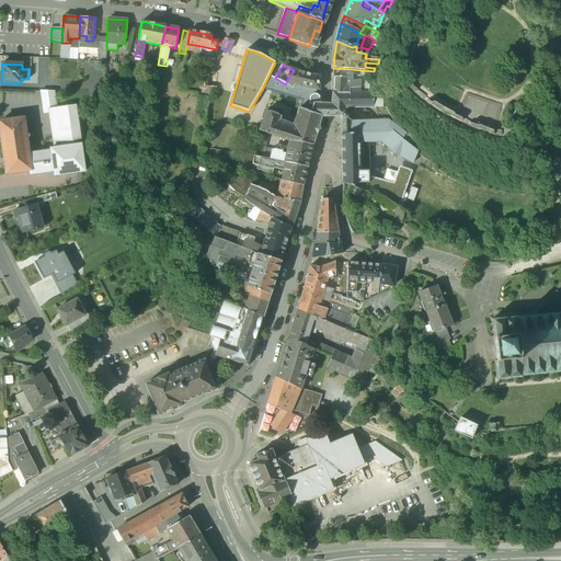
[(352,69),(333,68),(333,78),(346,78),(346,76),(352,76),(352,69)]
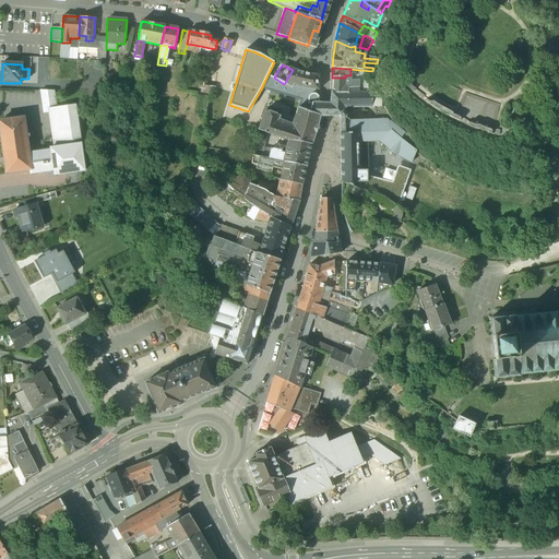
[(351,69),(351,75),(345,75),(345,78),(345,82),(348,82),(351,82),(358,82),(359,70),(351,69)]
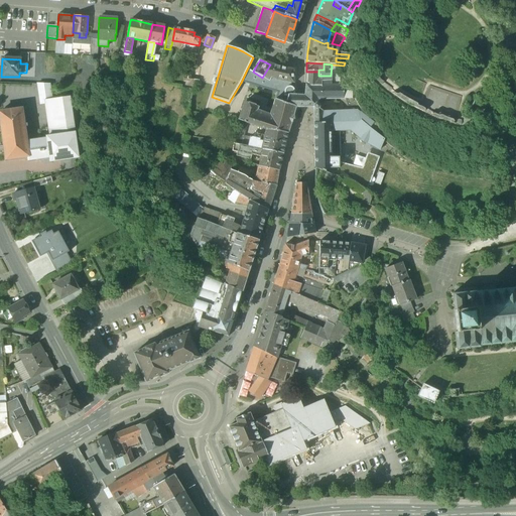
[(293,71),(273,66),(270,65),(262,78),(268,81),(270,78),(279,80),(291,83),(294,84),(293,71)]
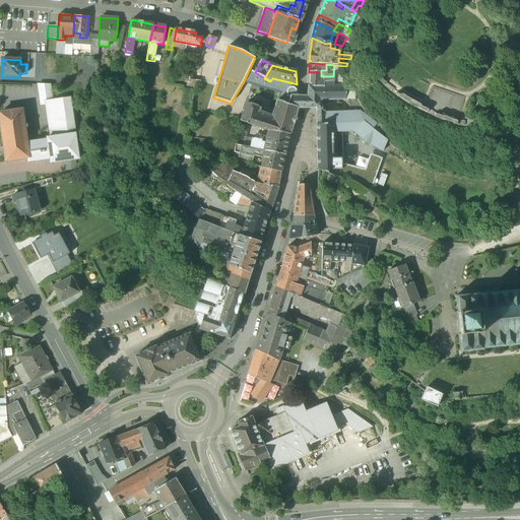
[(281,80),(272,78),(270,81),(264,78),(255,72),(249,70),(243,83),(279,93),(277,101),(287,104),(289,96),(297,96),(297,90),(296,88),(294,87),(294,83),(281,80)]
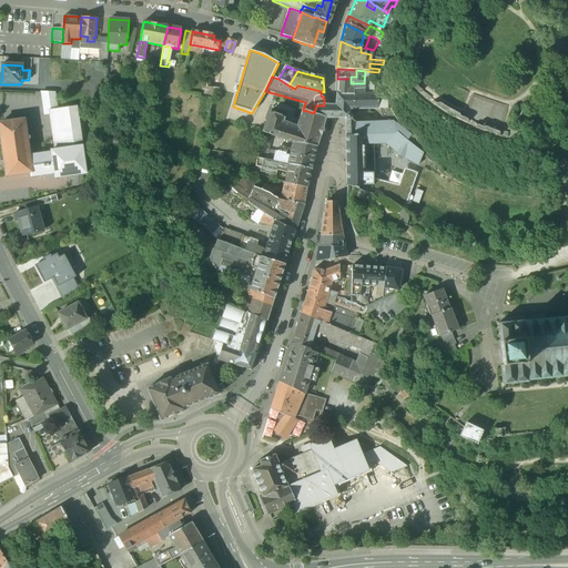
[(337,79),(336,94),(353,94),(353,90),(354,90),(354,87),(351,88),(351,83),(351,79),(337,79)]
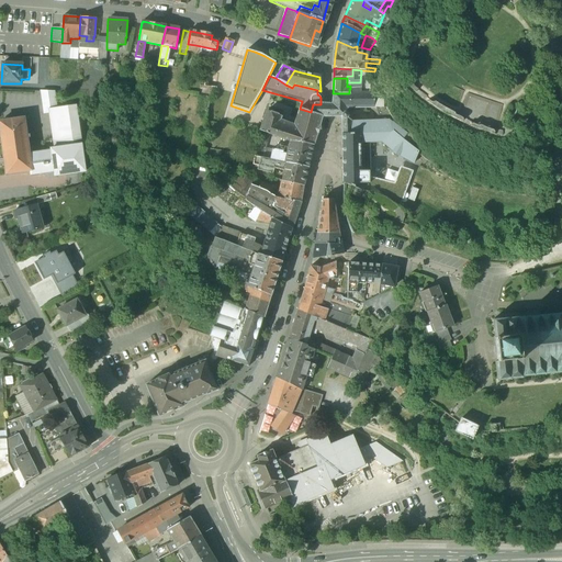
[(54,91),(41,91),(44,114),(49,113),(48,109),(56,108),(54,91)]
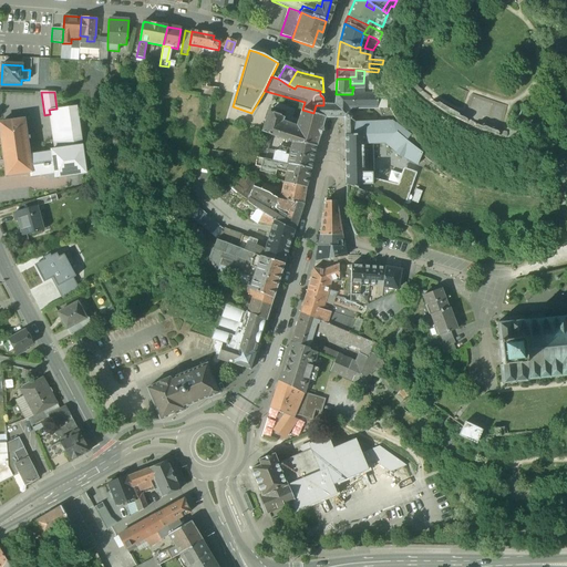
[(352,94),(336,94),(334,106),(333,119),(344,119),(344,136),(354,136),(354,124),(354,123),(350,120),(351,119),(351,117),(351,116),(350,115),(349,114),(349,110),(377,110),(377,94),(363,94),(352,94)]
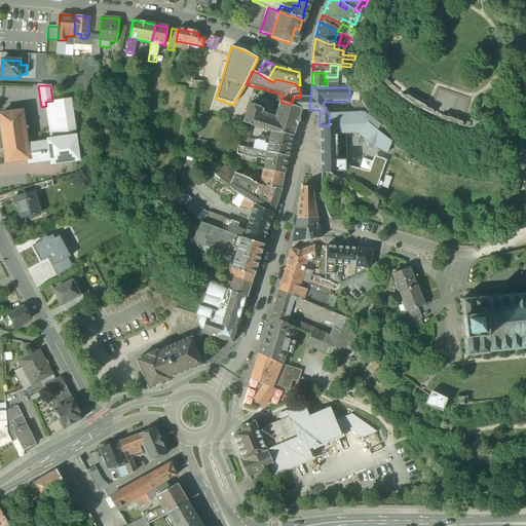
[(359,87),(349,87),(349,102),(359,102),(359,87)]
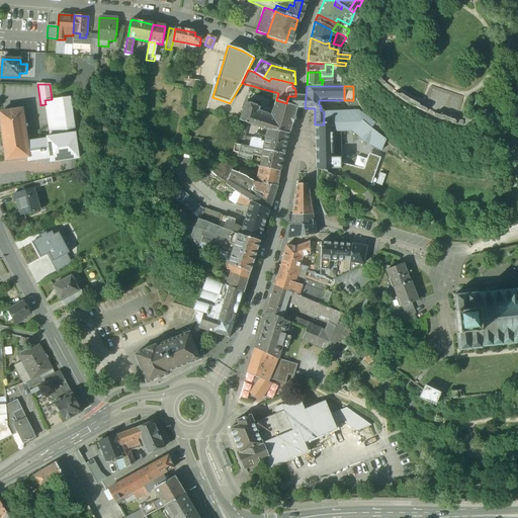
[(286,103),(276,100),(270,116),(257,111),(259,107),(246,102),(239,121),(247,124),(267,131),(288,135),(296,108),(297,108),(296,96),(295,96),(288,96),(286,103)]
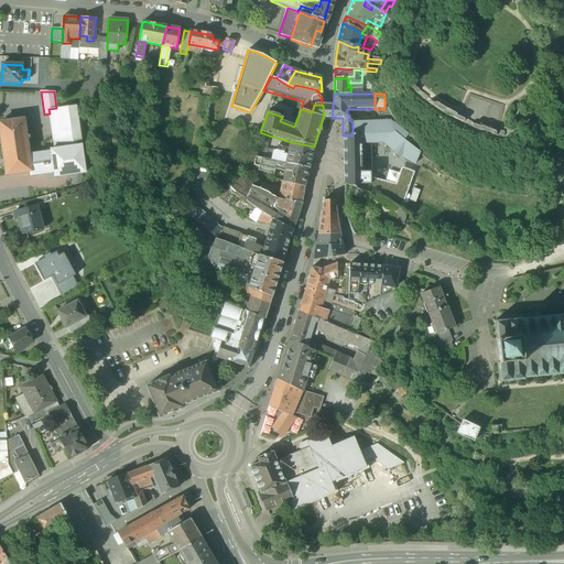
[(328,106),(323,105),(324,118),(332,118),(333,106),(328,106)]
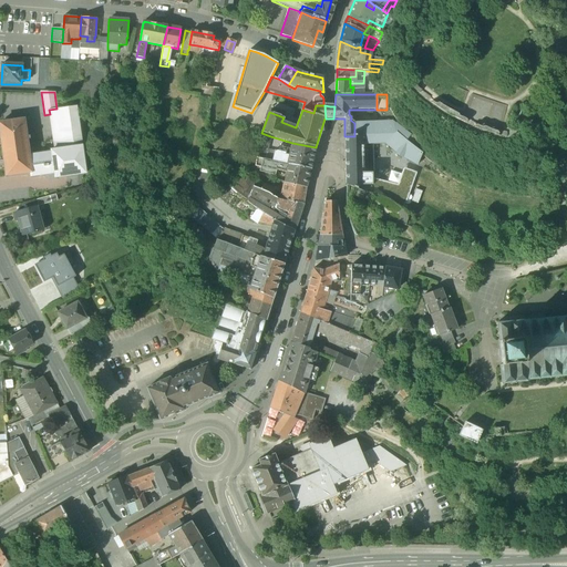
[(57,109),(49,110),(50,114),(54,150),(51,151),(51,152),(29,155),(31,172),(30,173),(31,176),(54,173),(55,177),(85,173),(76,106),(57,109)]
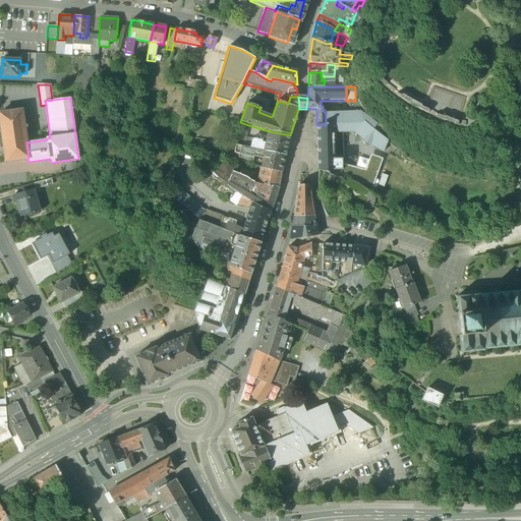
[(21,110),(0,113),(0,119),(0,122),(0,121),(0,123),(4,153),(5,153),(6,162),(27,159),(29,158),(26,142),(21,110)]
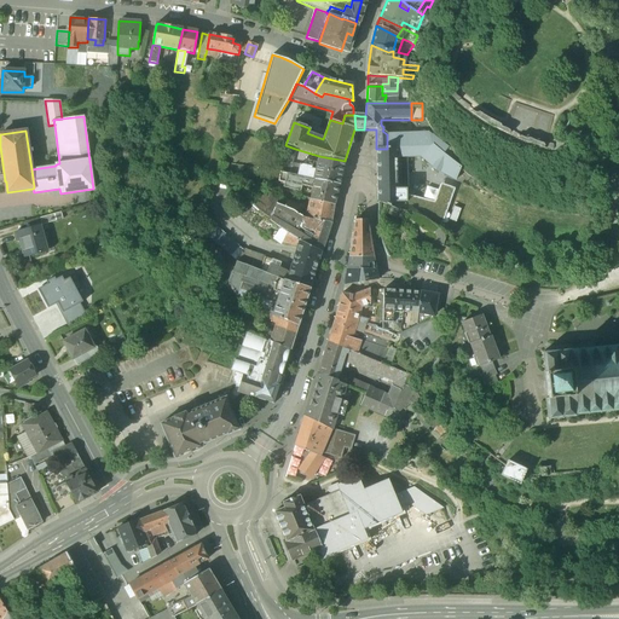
[(427,134),(387,136),(387,149),(395,148),(395,149),(427,148),(427,136),(427,134)]
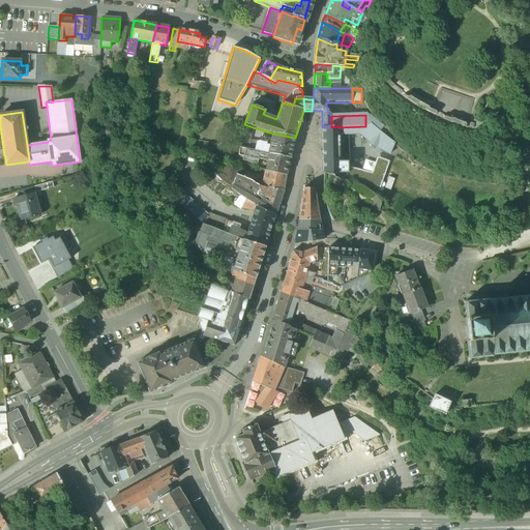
[(370,116),(365,116),(365,126),(367,126),(367,125),(369,125),(370,125),(379,133),(383,126),(370,116)]
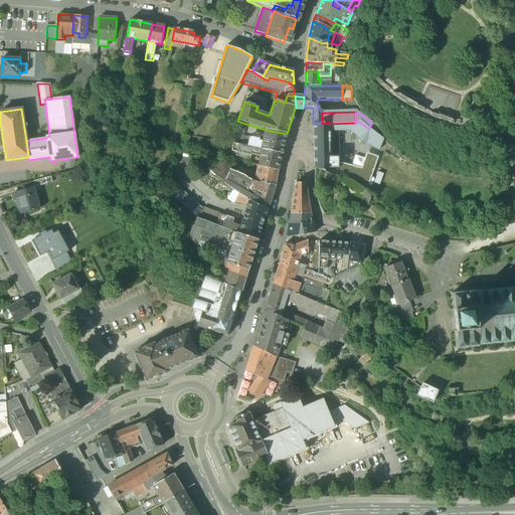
[(237,121),(232,144),(238,145),(240,146),(245,124),(237,121)]
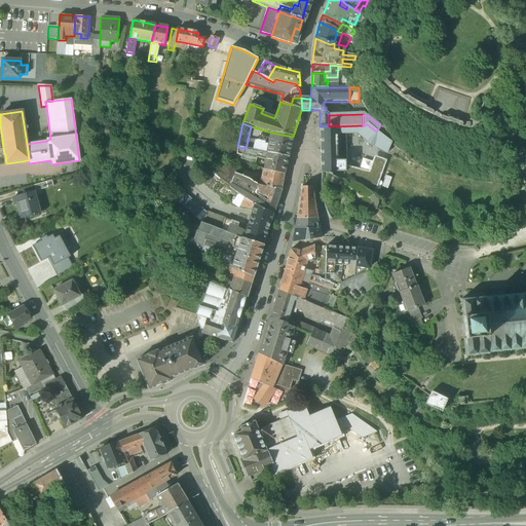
[(376,132),(367,124),(366,124),(365,124),(365,125),(359,134),(369,144),(368,144),(374,147),(386,153),(387,153),(391,144),(387,141),(376,132)]
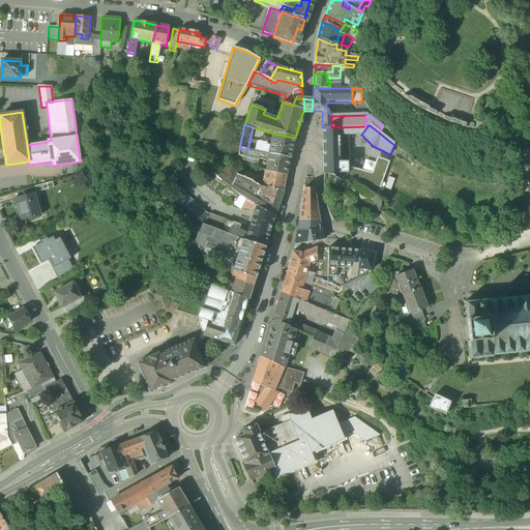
[(331,127),(322,127),(324,174),(341,180),(341,174),(349,173),(348,168),(348,162),(341,162),(341,145),(339,127),(339,126),(331,127)]
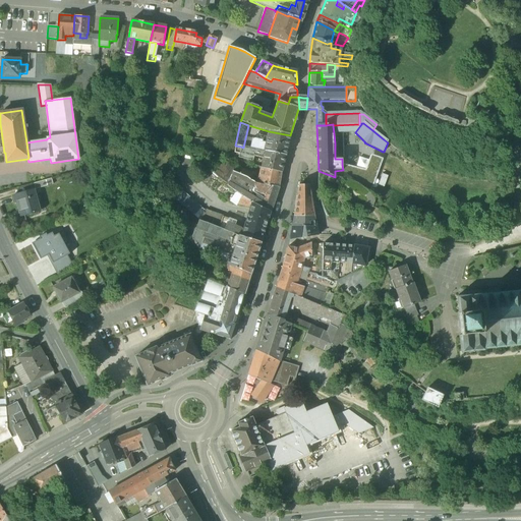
[(359,124),(333,125),(335,142),(342,142),(342,132),(355,132),(361,124),(359,124)]
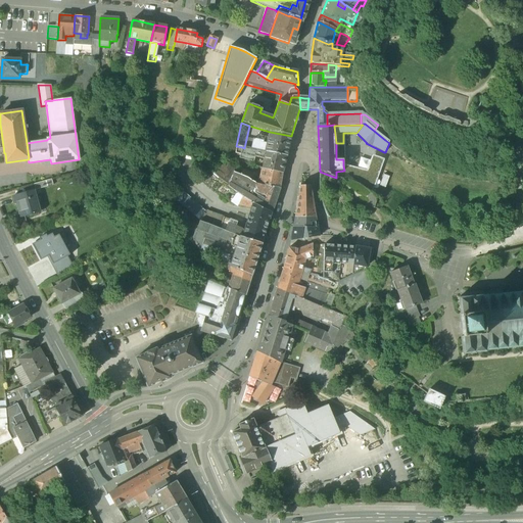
[(291,136),(270,132),(269,138),(266,152),(286,156),(291,136)]
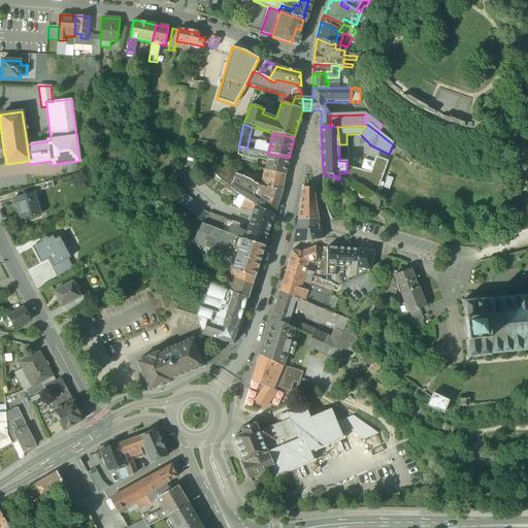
[(271,139),(262,137),(261,142),(256,140),(253,151),(268,154),(271,139)]
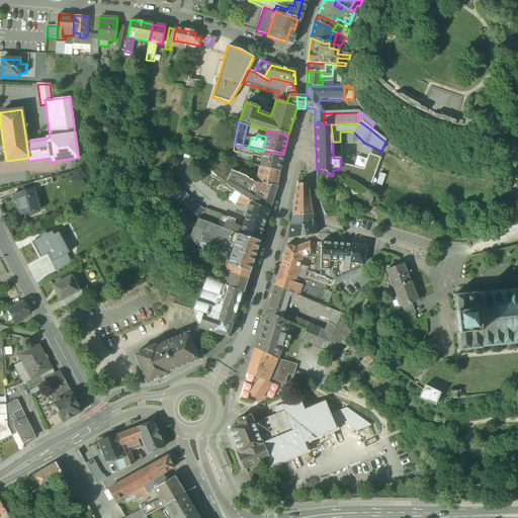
[(182,136),(180,146),(188,148),(190,138),(182,136)]
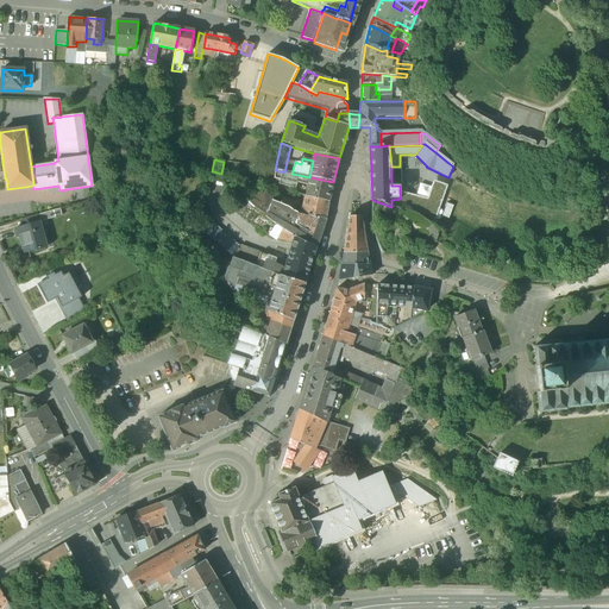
[(284,173),(282,171),(278,184),(295,188),(296,182),(308,186),(309,177),(292,174),(284,173)]
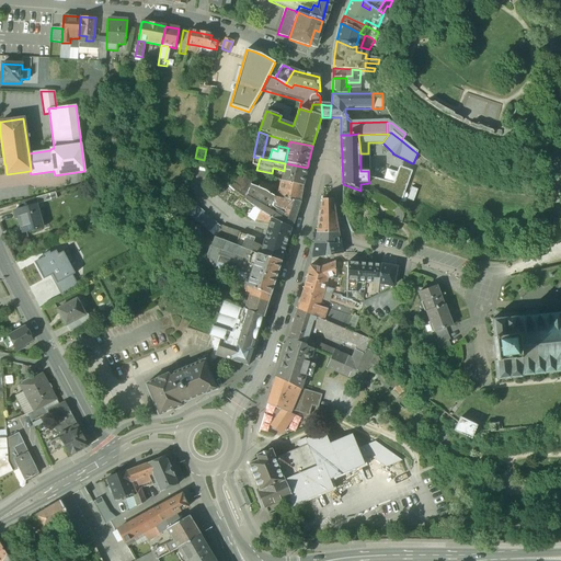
[(307,168),(285,163),(284,171),(281,181),(302,185),(307,168)]
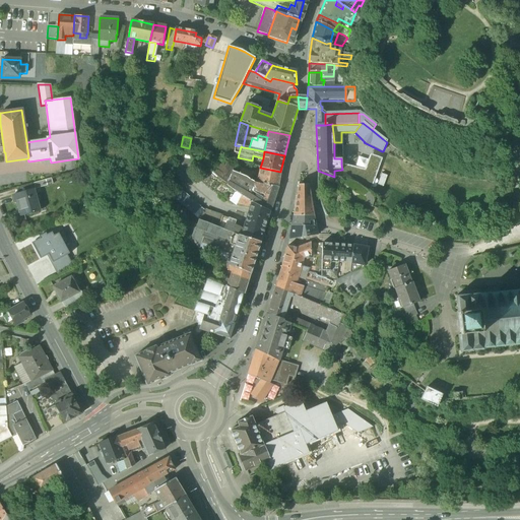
[(365,171),(341,165),(342,170),(334,171),(334,177),(348,181),(355,183),(361,188),(369,191),(381,158),(370,154),(365,171)]
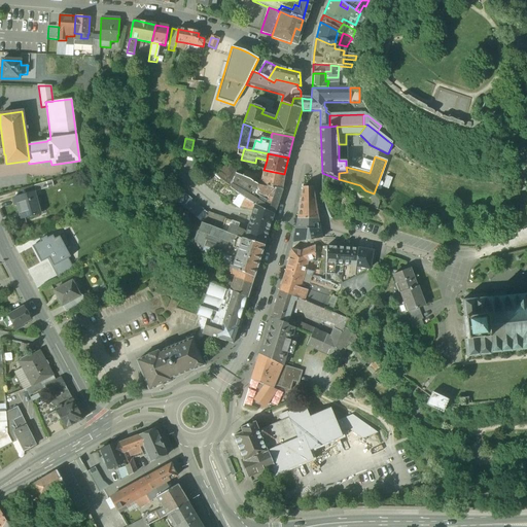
[(235,172),(219,159),(209,172),(227,186),(229,187),(230,187),(235,174),(235,172)]
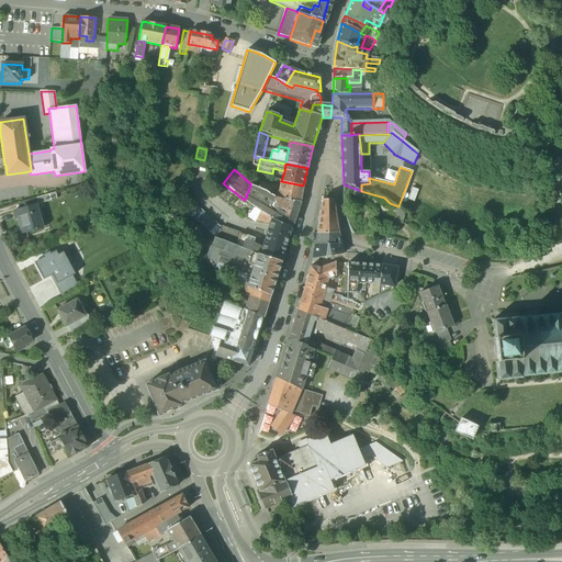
[(280,190),(251,181),(250,183),(250,186),(266,192),(270,194),(272,195),(273,192),(279,193),(280,190)]
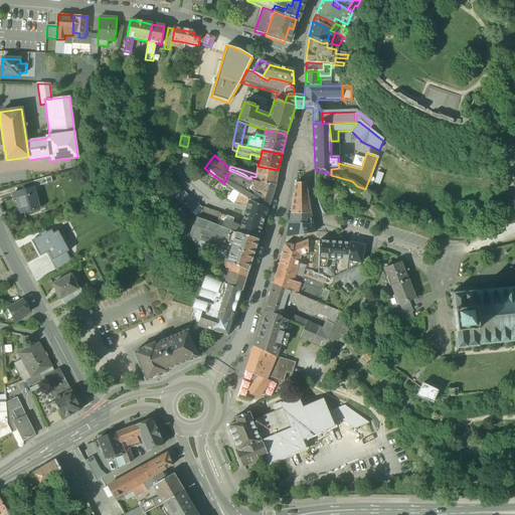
[(278,170),(258,166),(256,174),(255,177),(254,182),(275,185),(278,170)]
